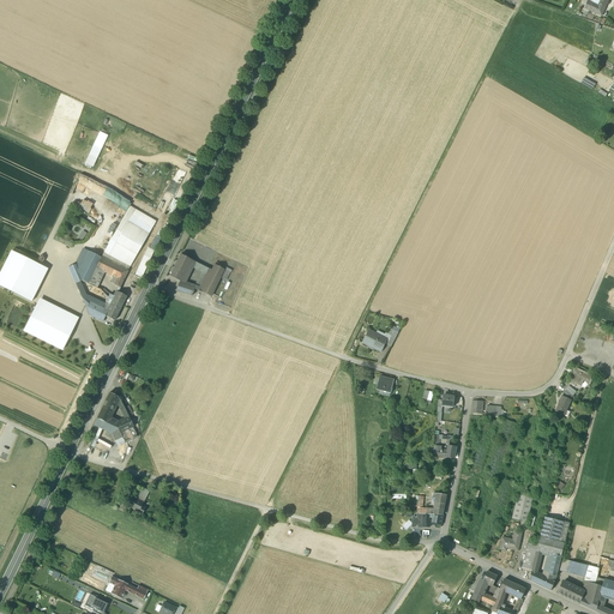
[(600,4),(599,6),(588,1),(584,8),(602,17),(606,7),(608,0),(601,0),(601,1),(600,4)]
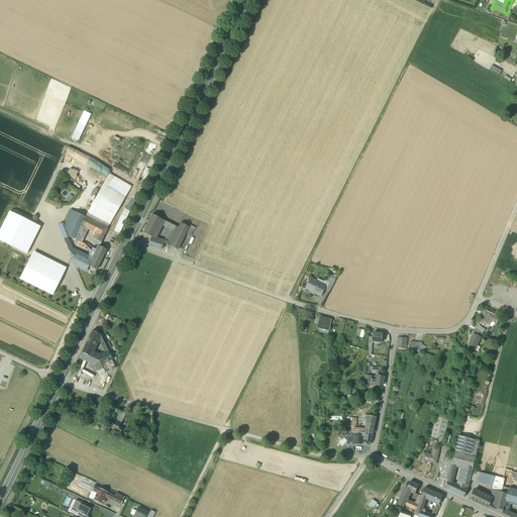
[(502,71),(492,66),(491,68),(493,70),(492,72),(499,76),(502,71)]
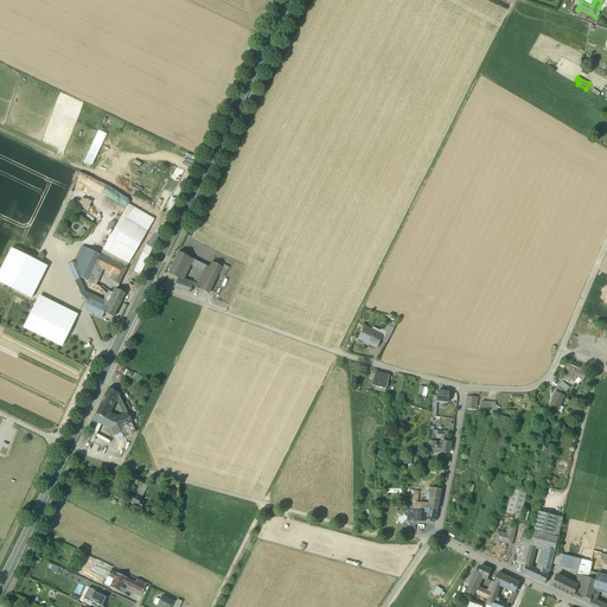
[(93,165),(101,147),(91,144),(84,161),(93,165)]
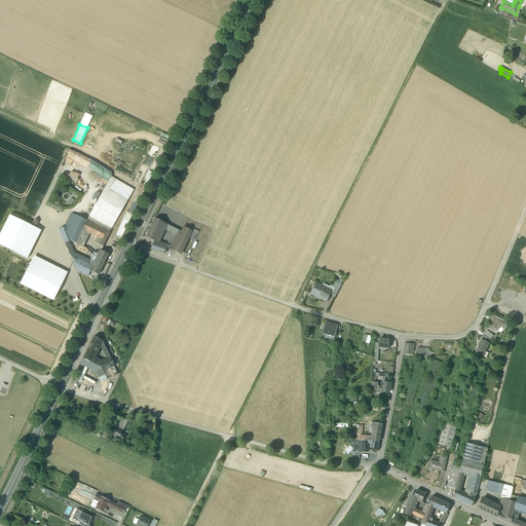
[(86,165),(89,158),(68,151),(66,158),(86,165)]
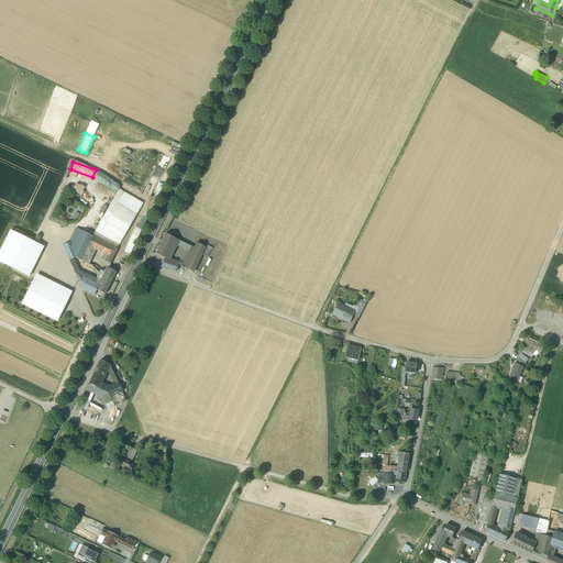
[(92,236),(92,238),(117,249),(119,245),(142,205),(119,190),(107,211),(92,236)]
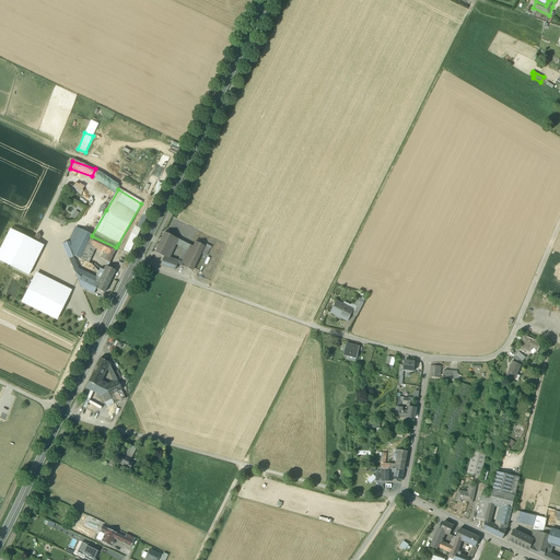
[(141,211),(124,251),(130,254),(148,213),(141,211)]
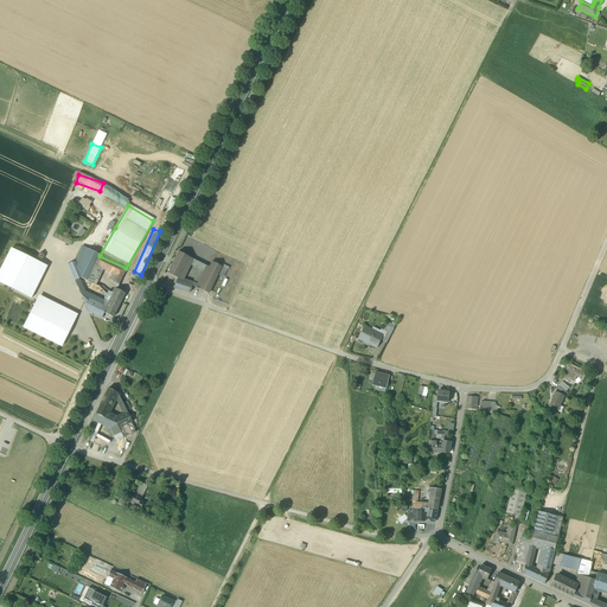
[(58,240),(55,248),(65,253),(69,246),(58,240)]
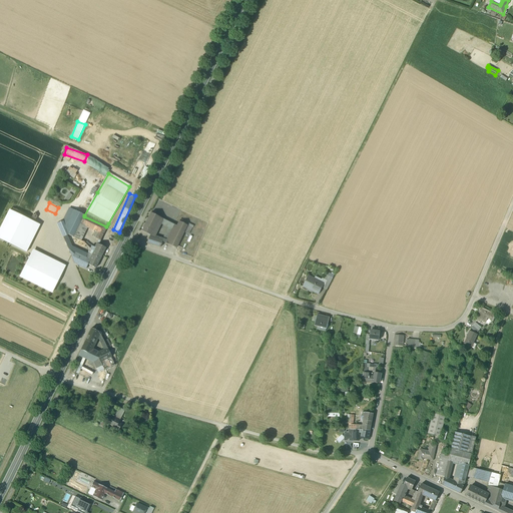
[(43,209),(36,206),(32,217),(39,219),(43,209)]
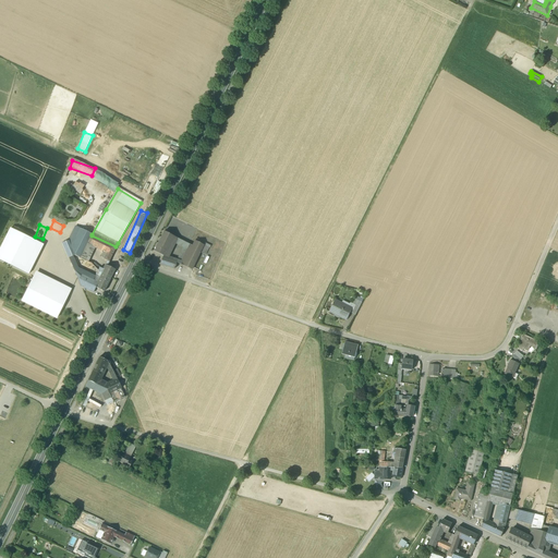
[(76,227),(69,241),(72,247),(81,229),(76,227)]
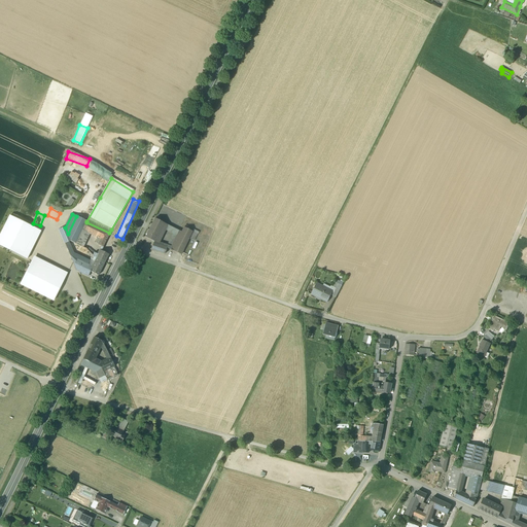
[(0,245),(21,256),(35,230),(10,216),(0,237),(0,245)]
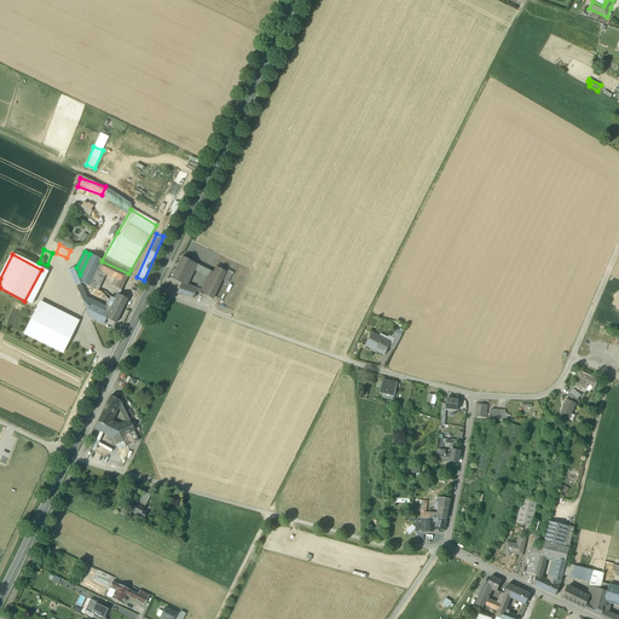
[(90,254),(80,275),(76,267),(69,270),(76,287),(82,283),(88,287),(92,282),(97,270),(102,261),(102,260),(90,254)]
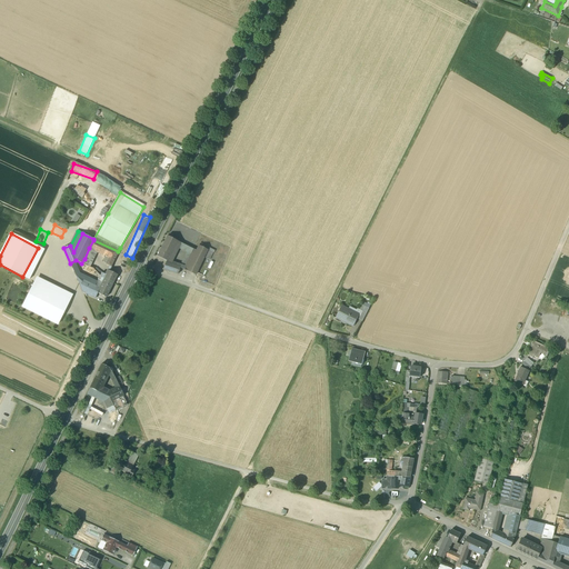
[(185,245),(167,237),(161,248),(170,252),(175,246),(182,250),(185,245)]
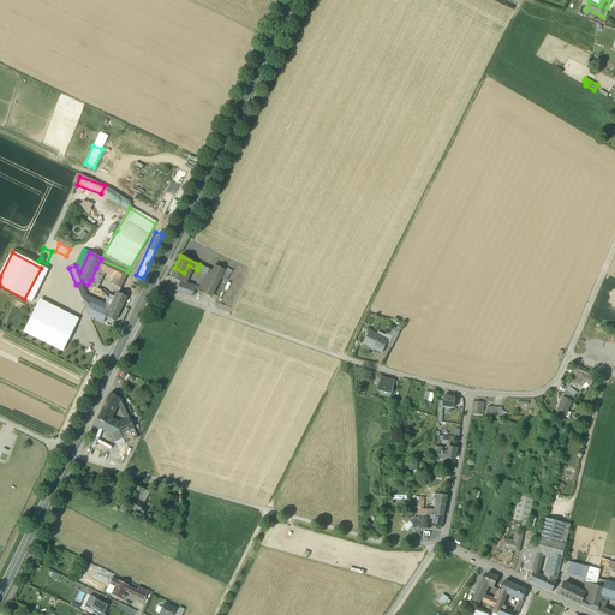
[(127,272),(101,260),(96,268),(105,273),(114,278),(118,279),(114,285),(114,286),(120,288),(127,273),(127,272)]
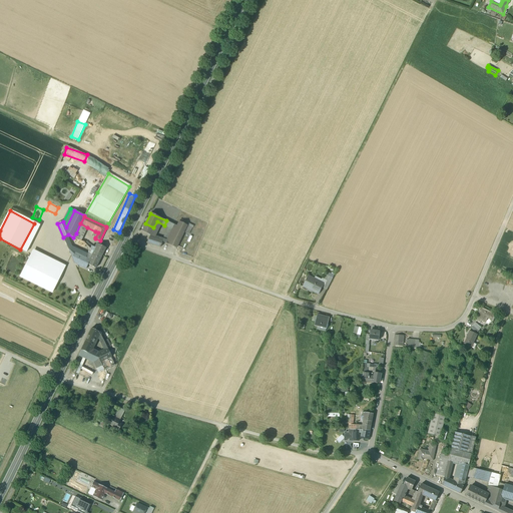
[(187,225),(179,221),(177,226),(171,223),(162,241),(176,248),(183,232),(187,225)]
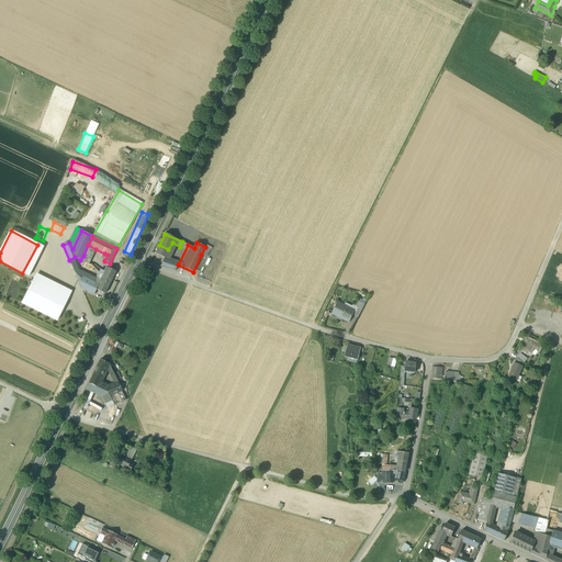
[(96,249),(88,245),(83,256),(91,259),(96,249)]
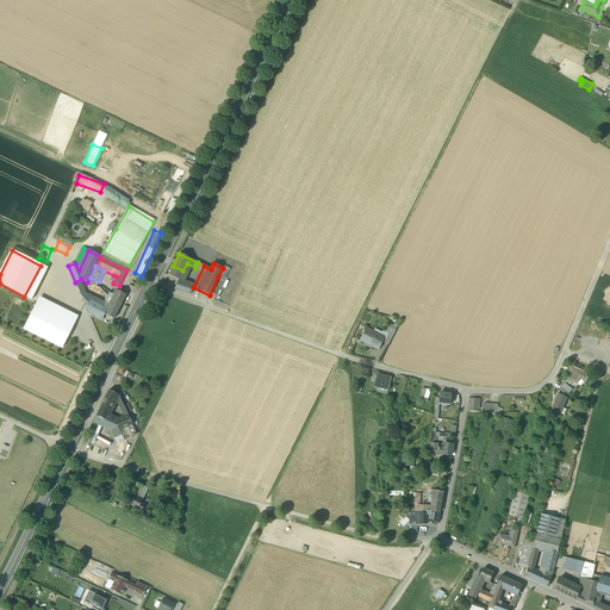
[(182,271),(173,266),(168,275),(179,280),(182,271)]
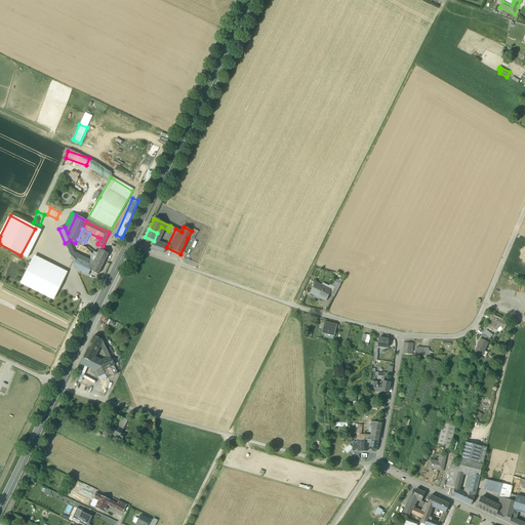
[(193,229),(192,231),(188,238),(194,241),(198,231),(193,229)]
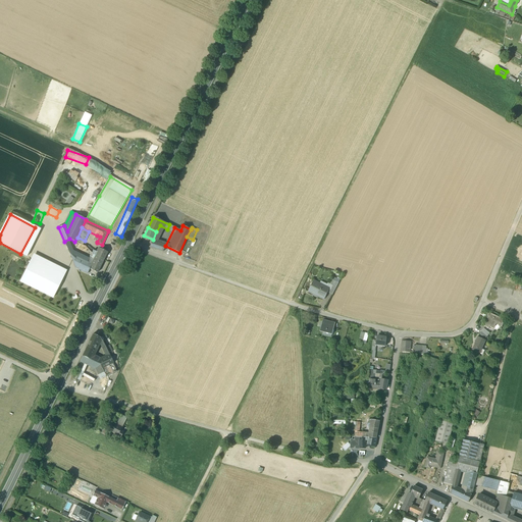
[(85,241),(77,238),(74,242),(83,246),(85,241)]
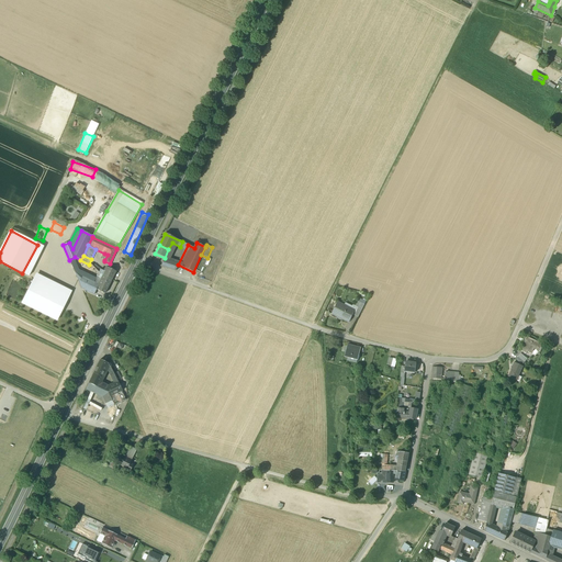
[(178,265),(164,259),(161,267),(176,271),(178,265)]
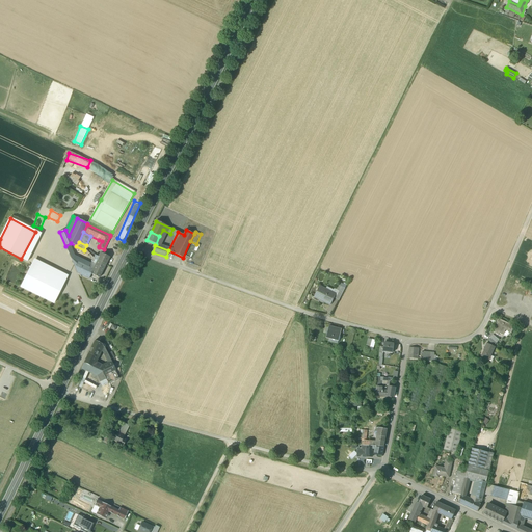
[(109,258),(101,254),(99,258),(98,261),(106,265),(109,258)]
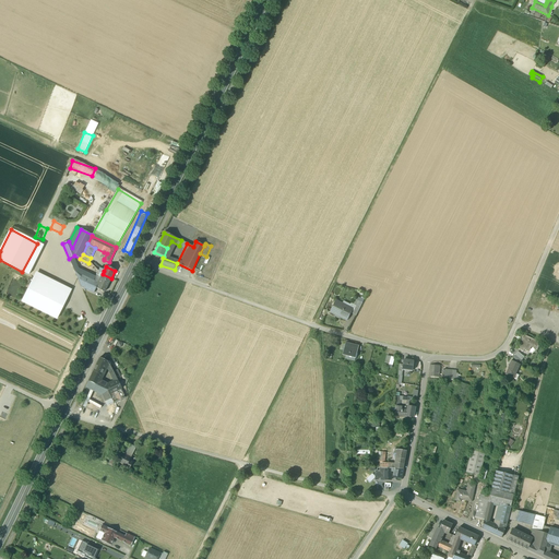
[(96,282),(76,273),(75,273),(81,287),(94,293),(96,288),(98,283),(96,282)]
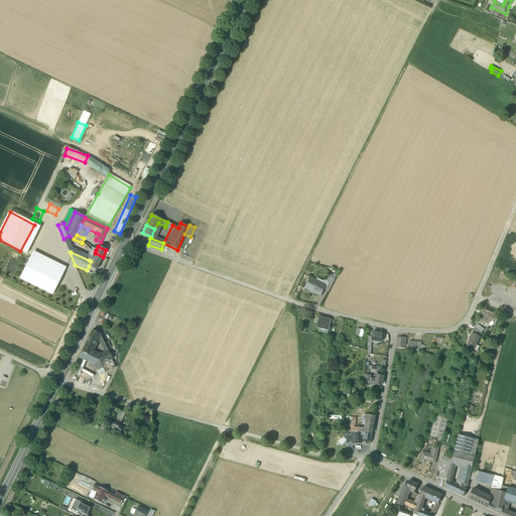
[(93,256),(92,257),(93,258),(91,260),(91,261),(89,266),(96,270),(103,257),(95,253),(93,256)]
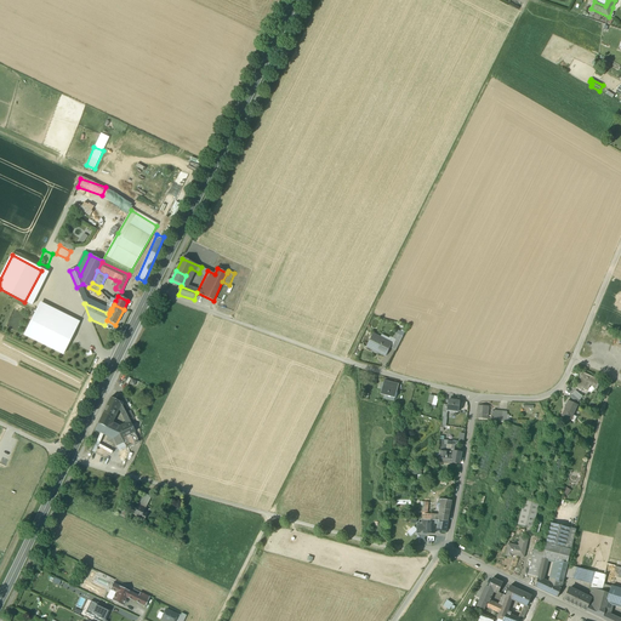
[(62,354),(77,328),(38,307),(23,334),(62,354)]
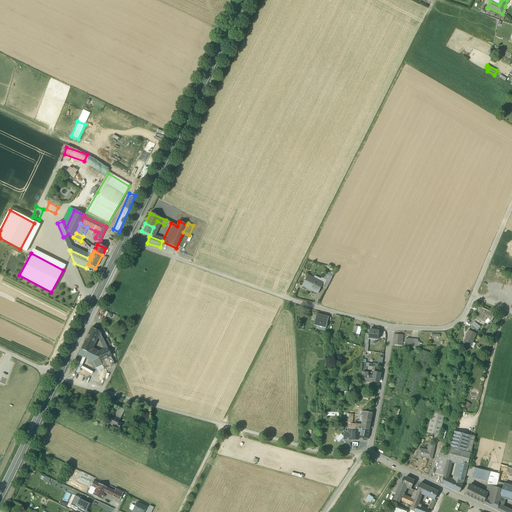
[(323,284),(313,280),(314,278),(308,275),(302,286),(318,294),(322,287),(323,284)]
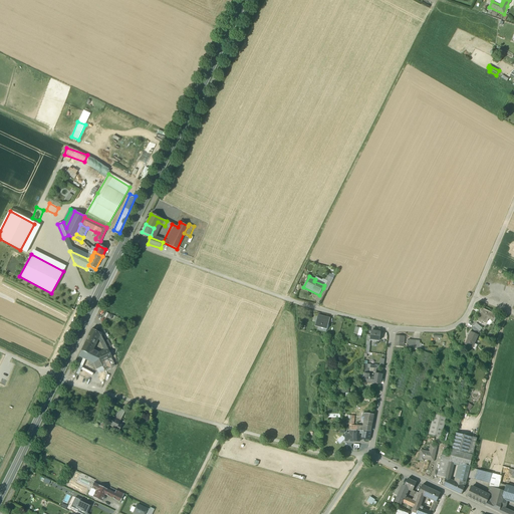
[(316,277),(315,279),(314,281),(324,285),(323,288),(328,290),(334,279),(327,276),(325,280),(323,279),(322,280),(316,277)]
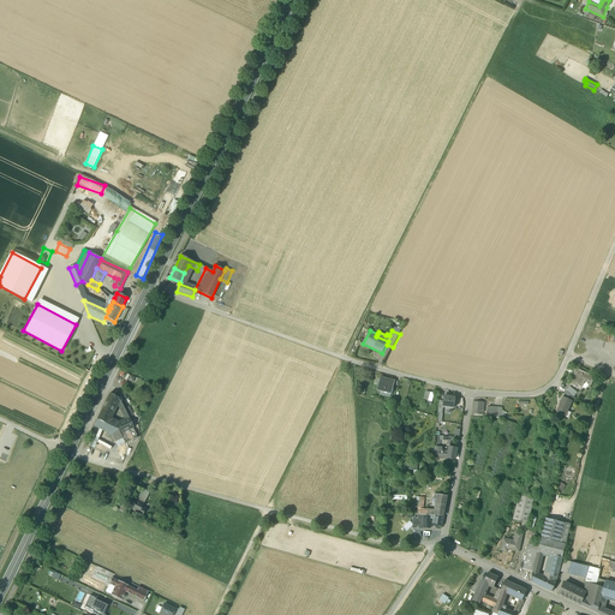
[(578,369),(575,375),(574,374),(572,378),(573,380),(571,384),(575,387),(577,386),(581,388),(584,382),(591,386),(593,381),(595,377),(578,369)]
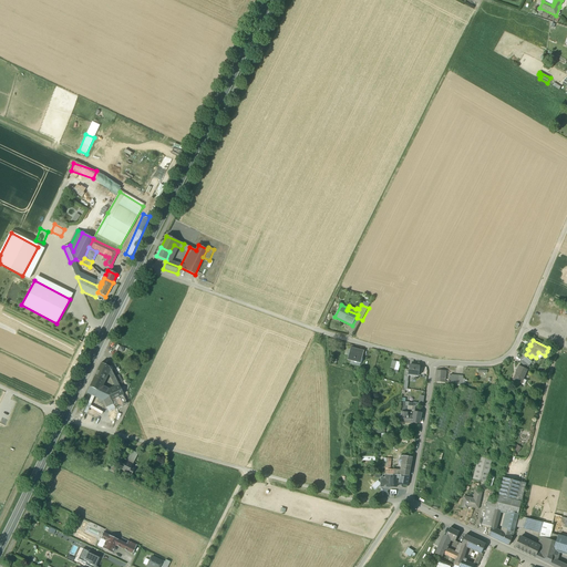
[(353,349),(351,348),(348,360),(361,363),(364,351),(353,349)]
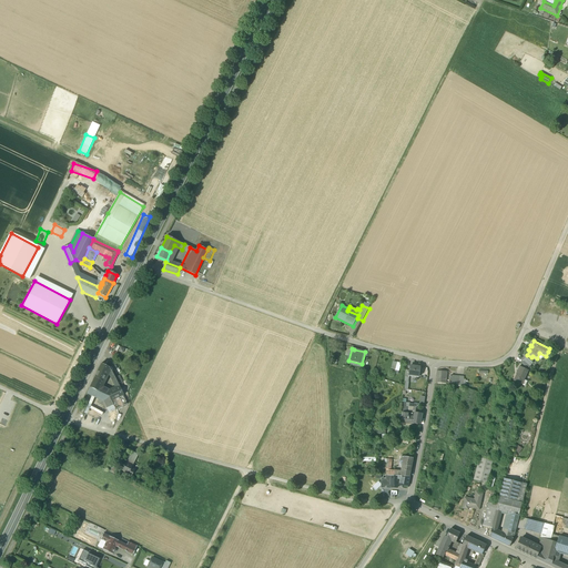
[(533,363),(526,357),(524,361),(529,365),(530,366),(533,363)]
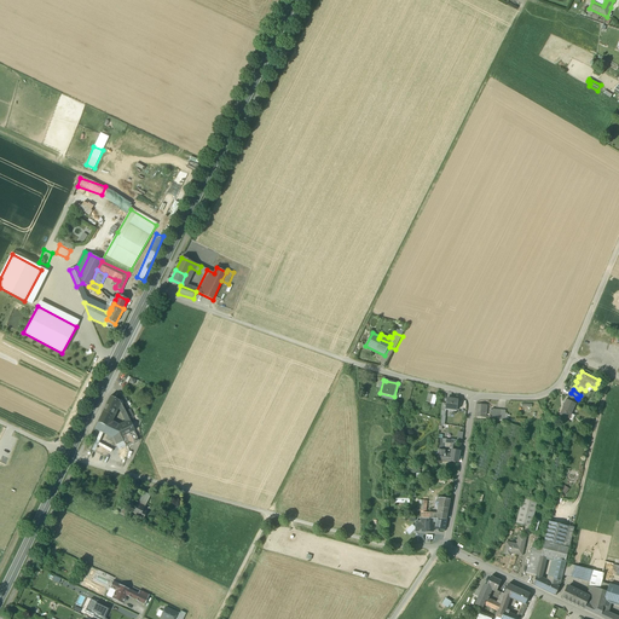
[(431,404),(431,408),(435,409),(438,395),(428,394),(427,403),(431,404)]
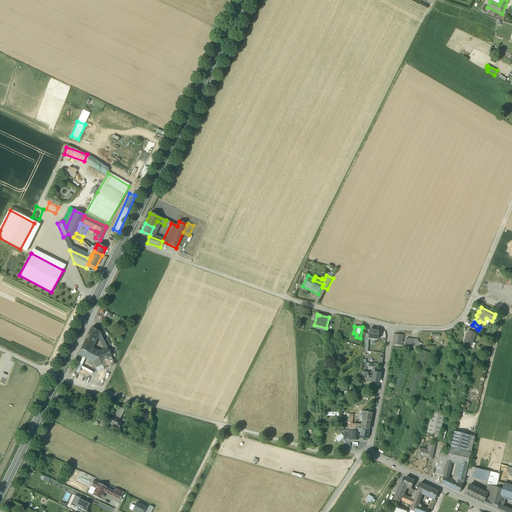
[(91,328),(85,341),(92,344),(98,331),(91,328)]
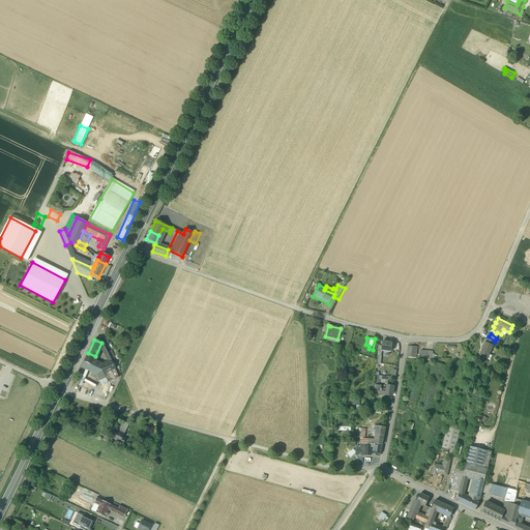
[(392,343),(383,342),(382,350),(391,352),(392,343)]
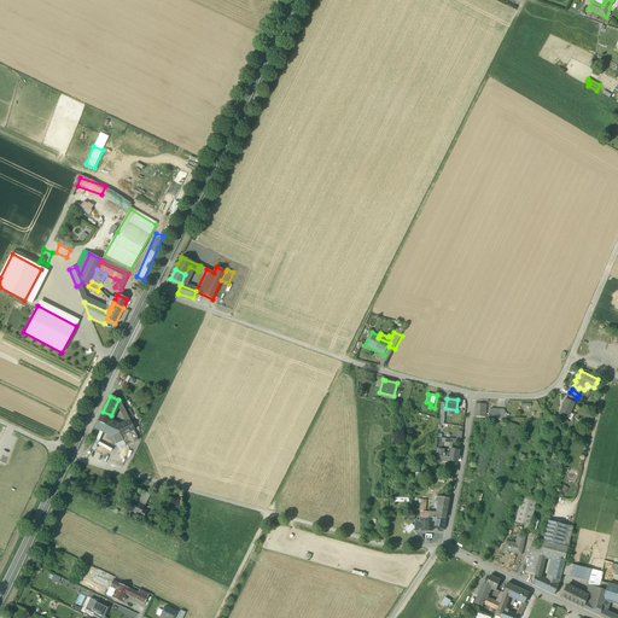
[(575,403),(566,398),(564,404),(565,404),(559,415),(569,419),(571,414),(570,413),(575,403)]
